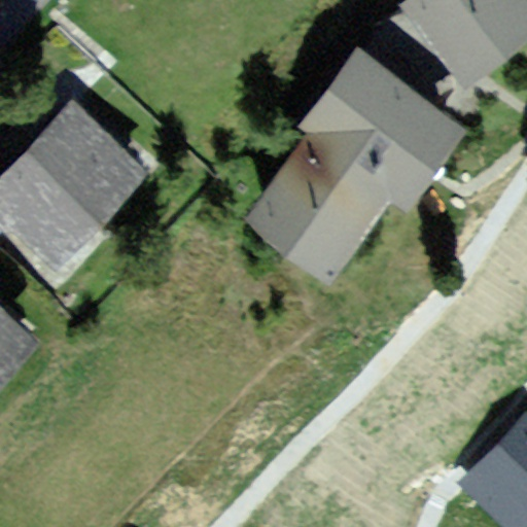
[(526,0),(401,0),(401,1),(465,78),(526,28),(526,0)]
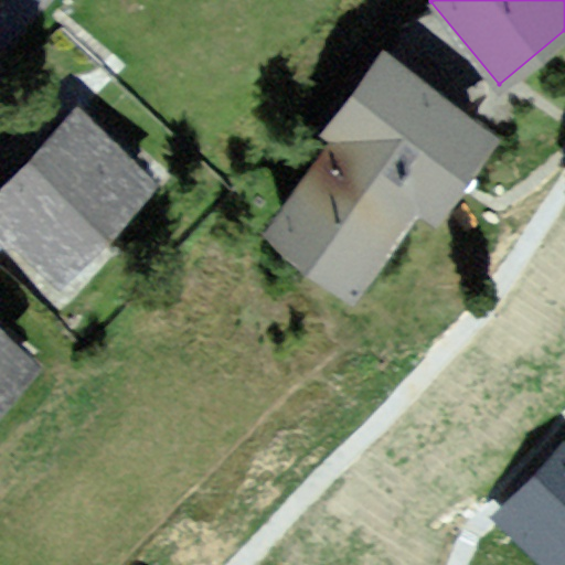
[(496,136),(382,52),(321,135),(332,142),(266,231),(350,291),(414,205),(434,220),(496,136)]
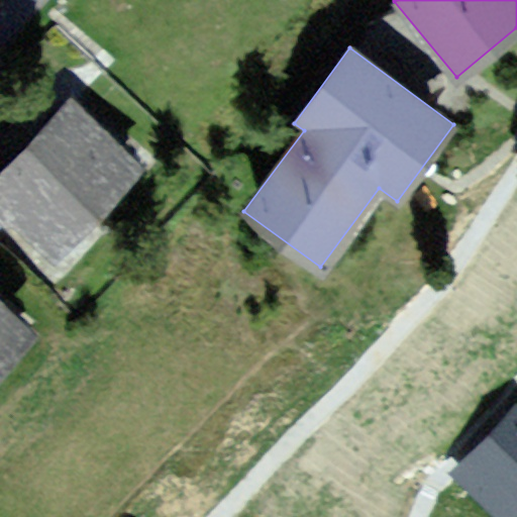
[(145,169),(74,100),(0,177),(0,217),(52,267),(145,169)]
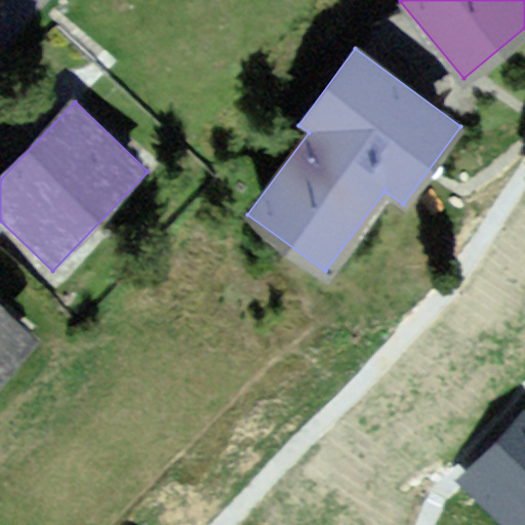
[(0,380),(38,341),(0,305),(0,380)]
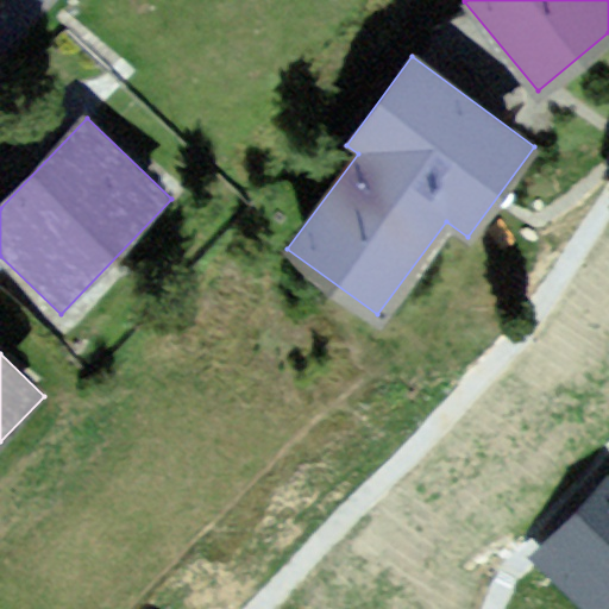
[(608,485),(603,481),(545,541),(606,600),(608,596),(608,485)]
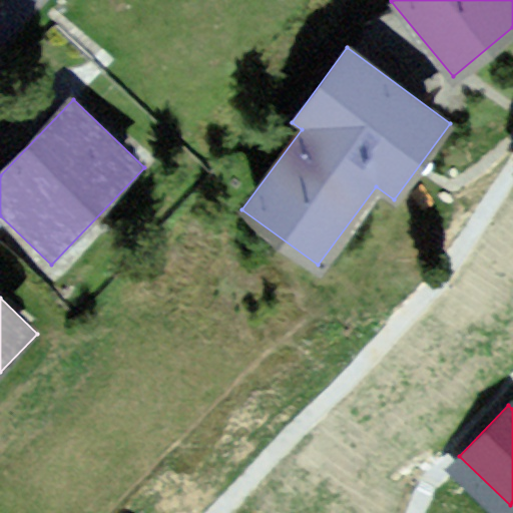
All buildings are outlined.
